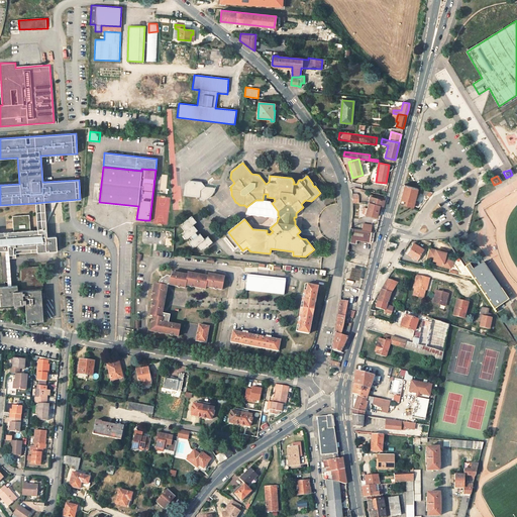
[(404,185),(417,188),(418,183),(414,182),(415,178),(410,177),(409,181),(405,180),(404,185)]
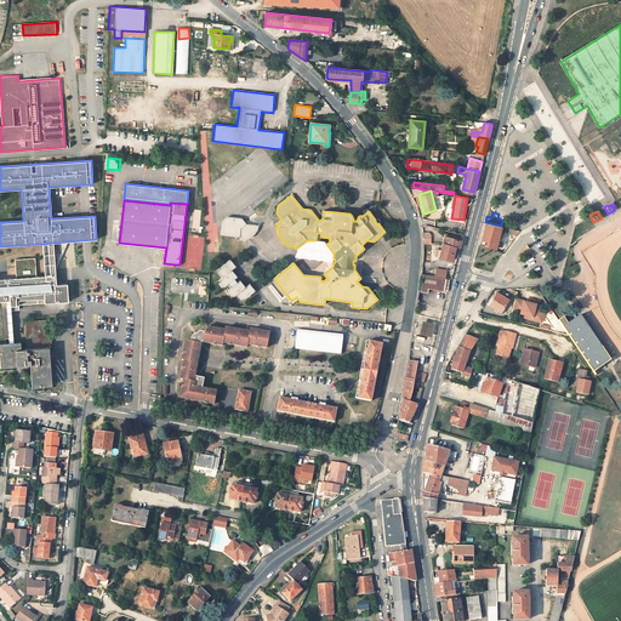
[(240,238),(240,241),(243,240),(246,240),(249,239),(251,238),(254,235),(255,233),(257,231),(258,226),(248,224),(243,218),(229,217),(223,222),(222,235),(240,238)]
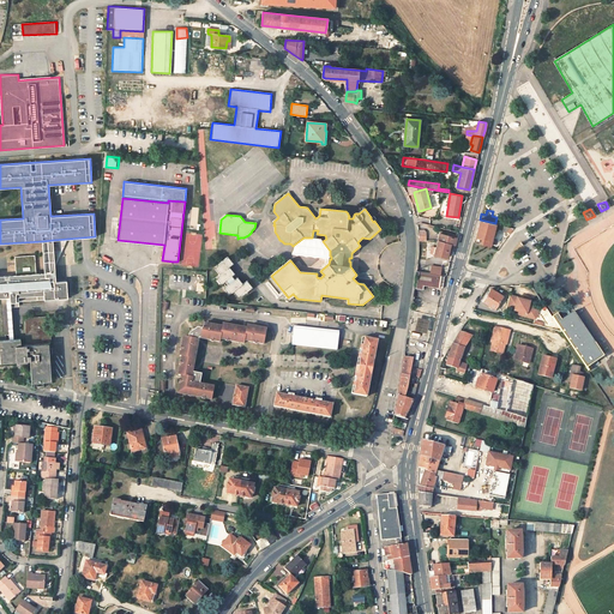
[(489,246),(495,227),(495,223),(480,220),(476,230),(474,241),(479,242),(489,246)]
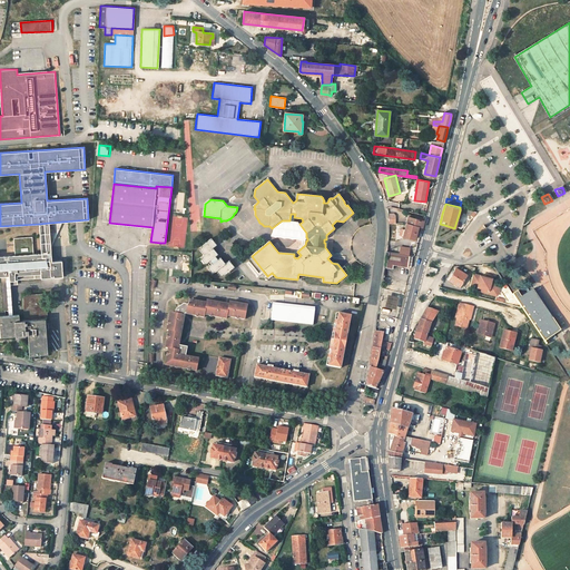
[(419,227),(422,227),(423,220),(408,216),(405,224),(419,227)]
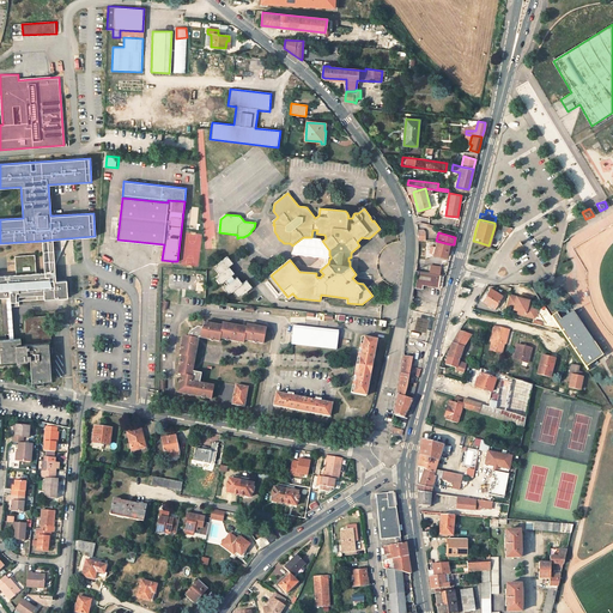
[(0,340),(6,340),(5,334),(13,334),(12,320),(11,320),(11,311),(11,307),(11,302),(19,302),(67,298),(66,280),(55,280),(53,240),(42,241),(44,272),(36,273),(35,255),(26,255),(26,256),(23,256),(23,255),(14,256),(16,274),(0,275),(0,340)]
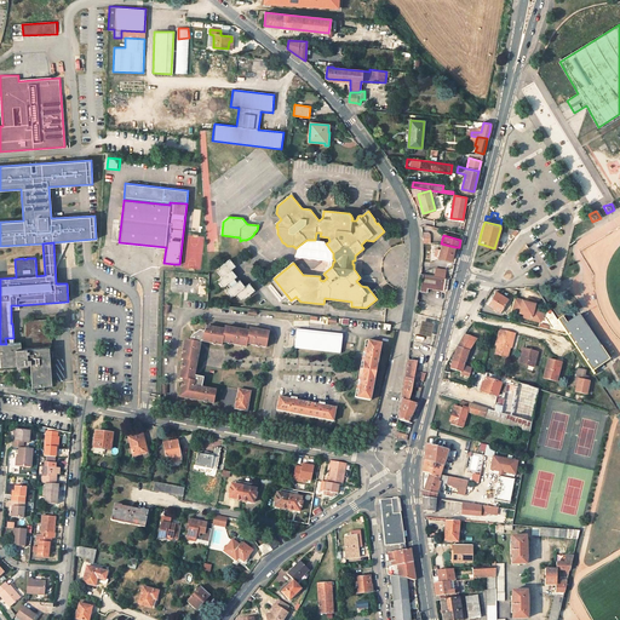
[(452,260),(455,247),(441,244),(437,257),(452,260)]
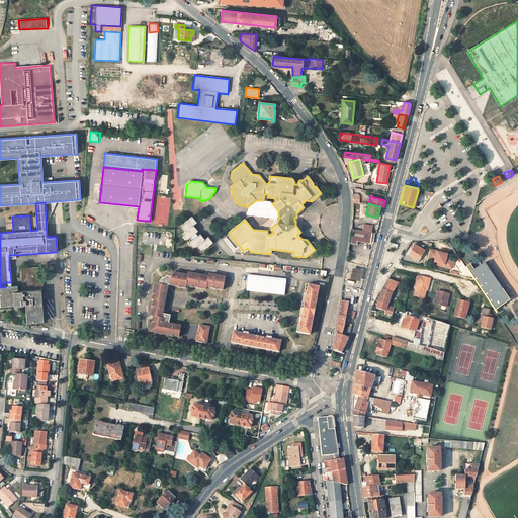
[(434,229),(448,221),(444,213),(430,221),(434,229)]
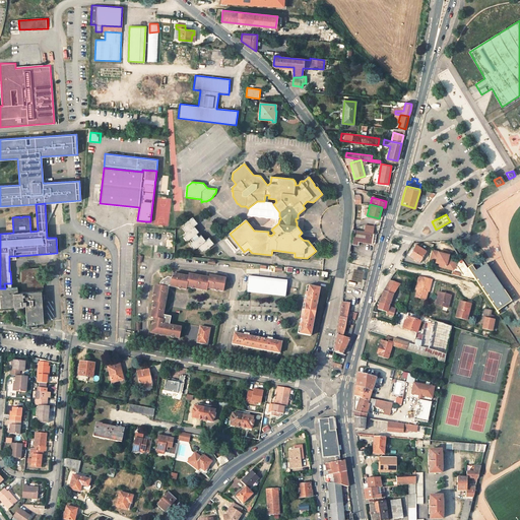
[(192,217),(183,225),(184,226),(182,228),(186,232),(184,234),(185,235),(183,237),(187,241),(189,240),(191,243),(189,244),(193,249),(195,247),(196,249),(198,247),(201,252),(203,250),(204,251),(213,244),(208,238),(205,241),(200,236),(198,237),(196,234),(198,233),(193,226),(197,223),(192,217)]
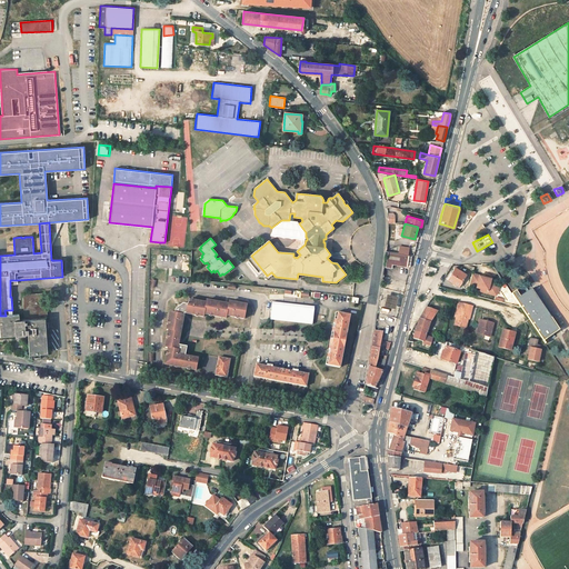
[(398,253),(388,251),(386,267),(392,268),(393,265),(407,267),(409,255),(407,255),(398,253)]
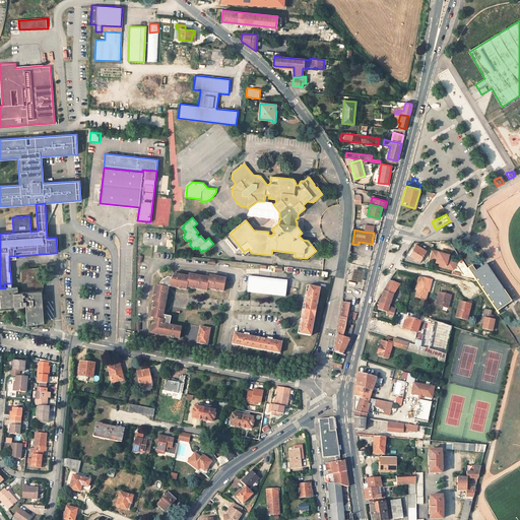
[(416,245),(409,255),(419,261),(426,251),(416,245)]
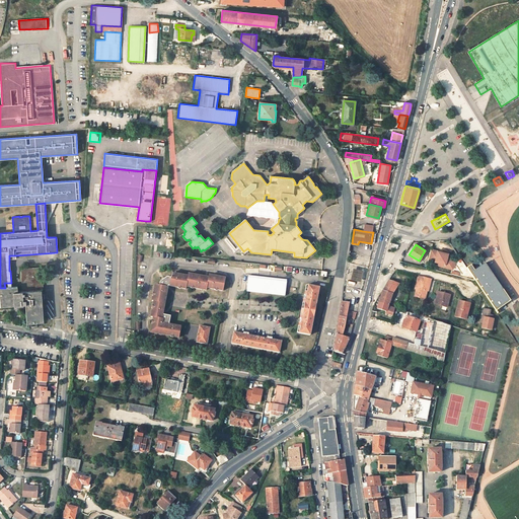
[(448,253),(431,249),(428,260),(439,263),(445,264),(444,267),(452,269),(455,260),(447,257),(448,253)]
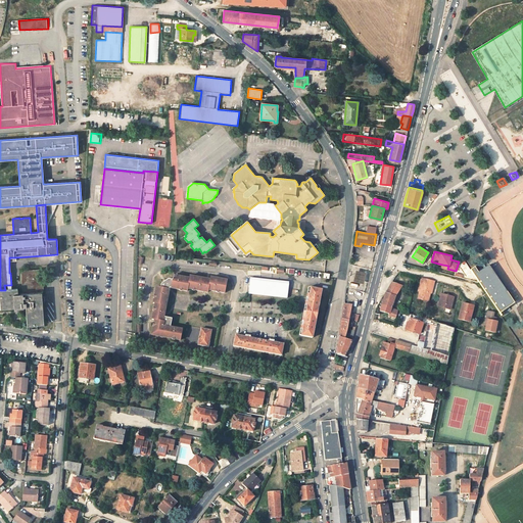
[(505,294),(507,293),(488,266),(486,268),(505,294)]
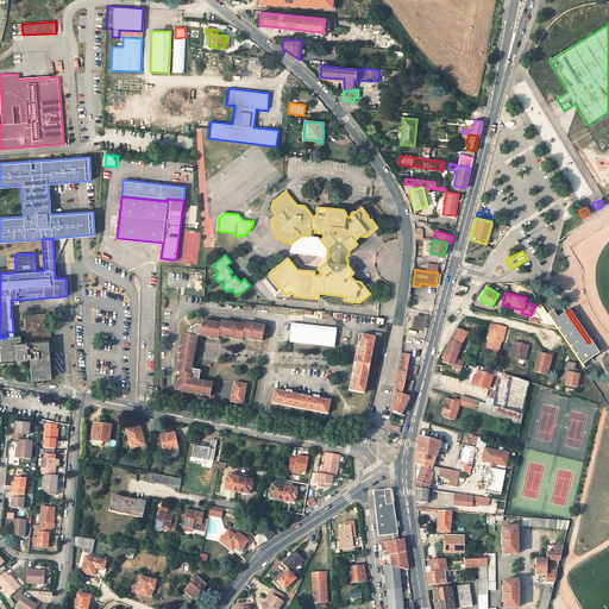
[(551,313),(548,315),(582,366),(585,364),(585,363),(598,355),(590,341),(588,343),(566,312),(557,318),(556,319),(553,315),(552,315),(551,313)]
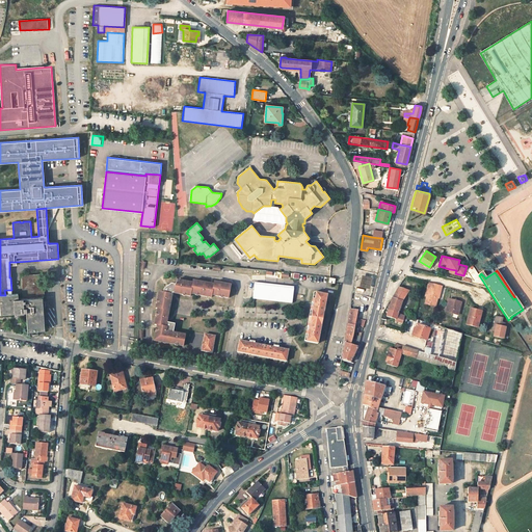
[(45,297),(43,274),(21,275),(23,298),(18,299),(18,294),(5,295),(0,295),(0,314),(25,313),(27,331),(44,330),(42,297),(45,297)]
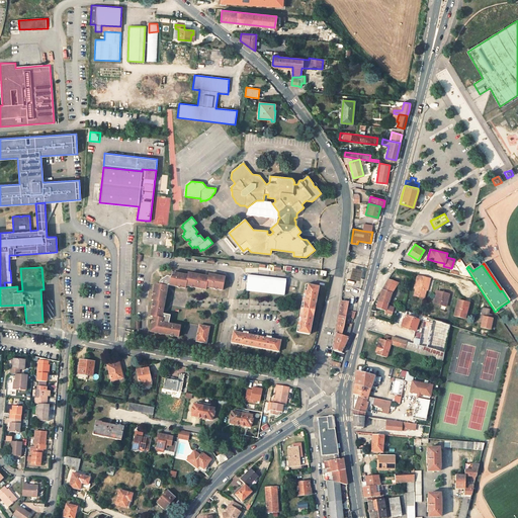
[(363,270),(352,267),(350,278),(360,281),(363,270)]
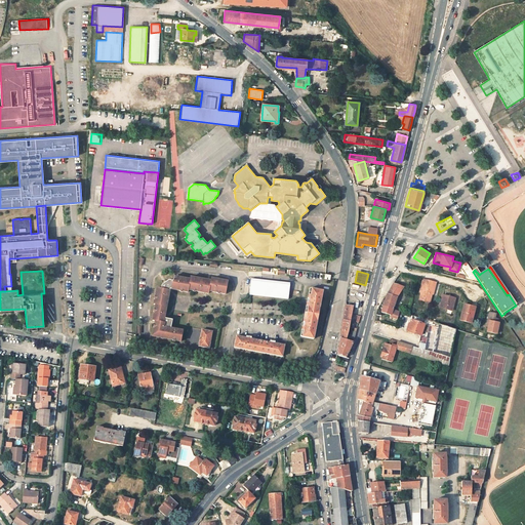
[(220,293),(226,293),(228,282),(219,281),(215,280),(211,279),(211,281),(203,280),(203,281),(199,280),(199,279),(191,277),(190,280),(184,278),(184,276),(175,274),(173,281),(169,280),(163,284),(162,288),(158,288),(156,295),(158,296),(157,300),(155,299),(154,304),(156,305),(155,309),(157,309),(156,313),(155,313),(153,320),(156,321),(155,324),(157,324),(156,328),(154,328),(153,335),(180,340),(183,330),(170,328),(172,319),(164,317),(165,314),(164,314),(165,310),(168,297),(167,297),(168,292),(169,293),(169,288),(171,287),(180,289),(180,287),(185,288),(184,289),(189,290),(189,288),(193,289),(193,287),(197,288),(197,289),(209,292),(209,289),(217,291),(217,289),(221,290),(220,293)]
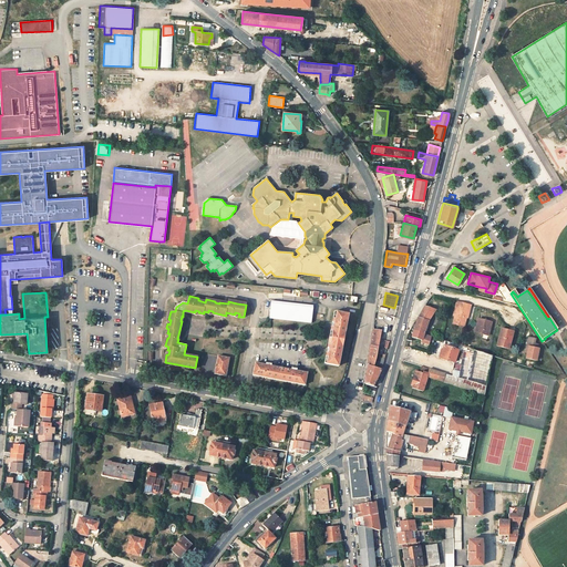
[(313,306),(271,301),(269,318),(311,323),(313,306)]
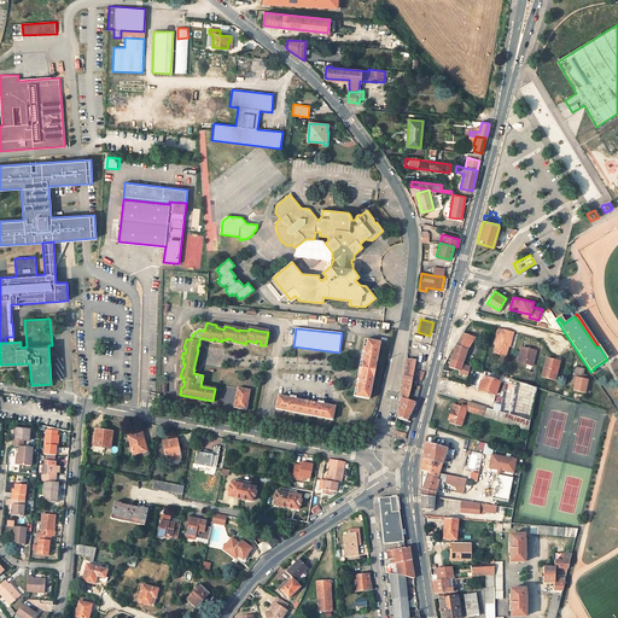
[(497,336),(495,344),(493,354),(505,356),(507,347),(509,338),(507,337),(508,332),(497,328),(496,334),(497,336)]
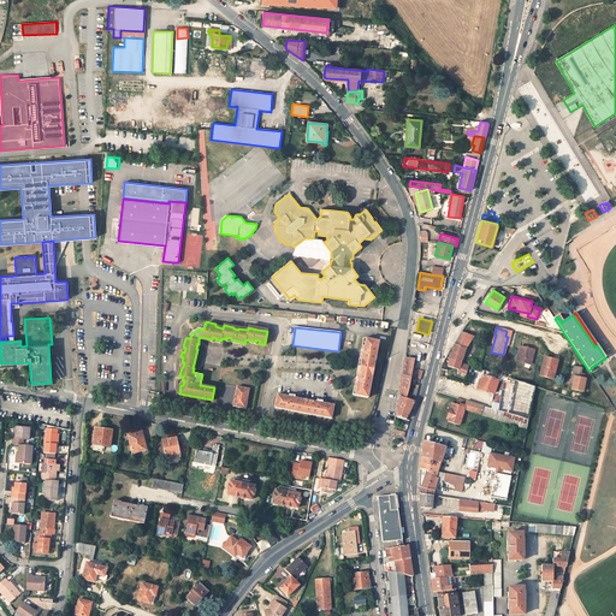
[(454,345),(449,360),(461,363),(466,349),(471,343),(474,336),(462,332),(457,339),(454,345)]
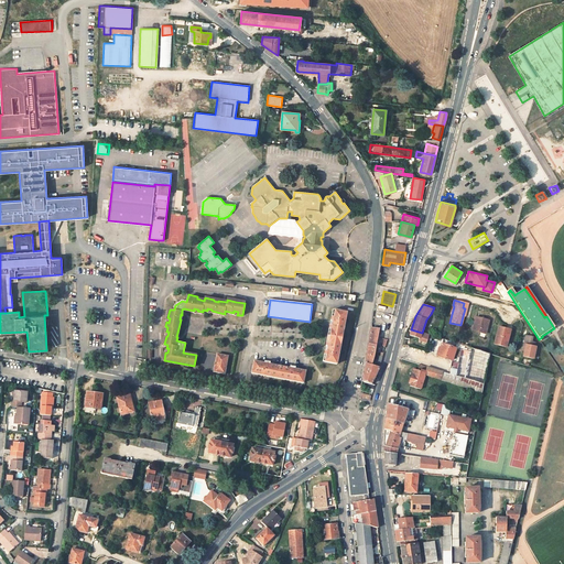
[(347,313),(335,311),(333,322),(332,321),(331,325),(332,326),(328,347),(326,347),(325,351),(327,351),(325,362),(337,365),(347,313)]
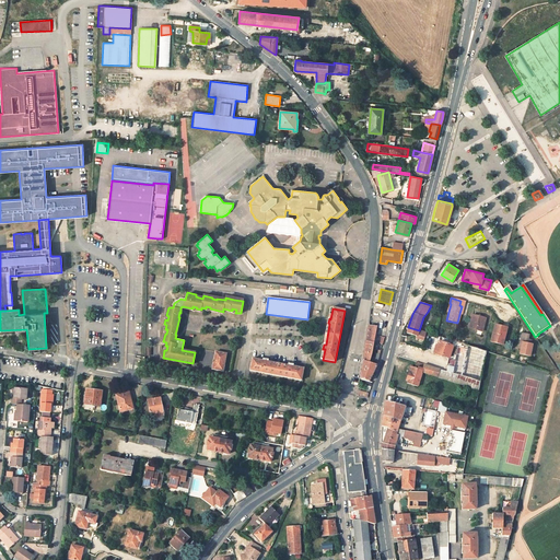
[(471,315),(468,328),(482,331),(486,318),(471,315)]
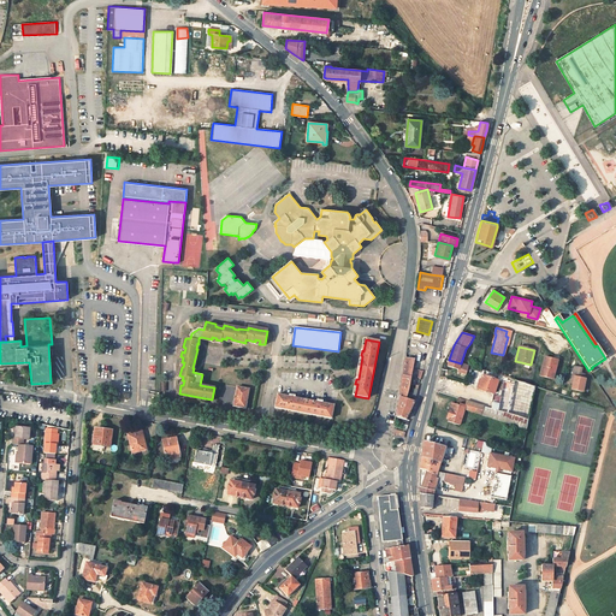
[(544,357),(539,375),(552,379),(557,361),(544,357)]
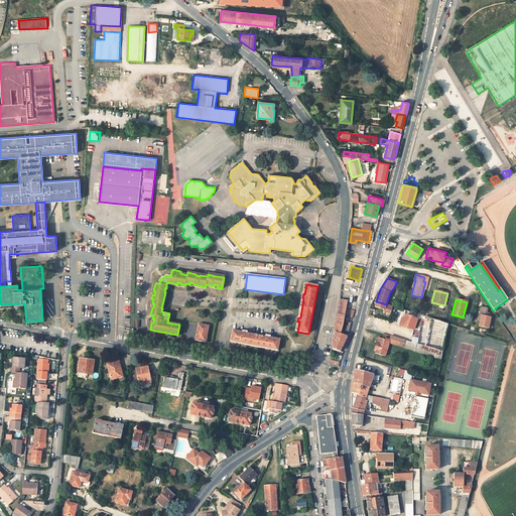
[(347,301),(340,300),(338,314),(345,316),(347,301)]
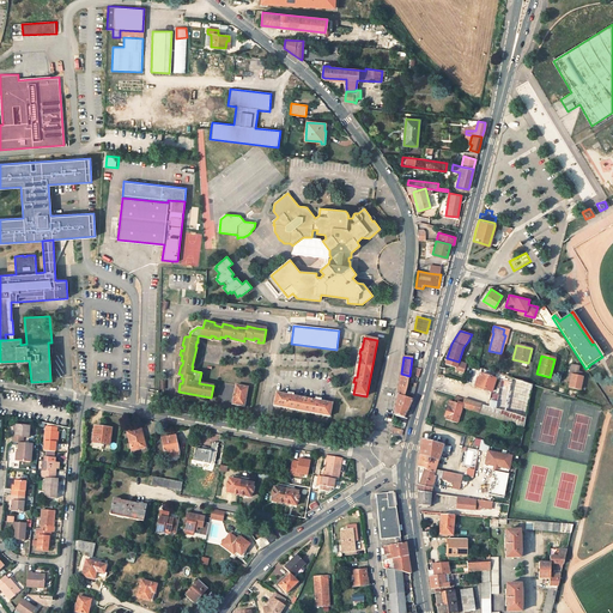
[(459,362),(447,358),(445,364),(456,368),(455,368),(468,372),(471,365),(459,362)]
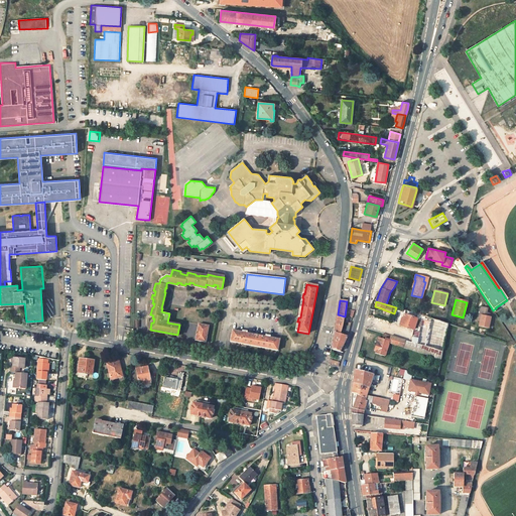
[(481,306),(479,315),(480,315),(479,321),(478,326),(488,328),(490,317),(489,316),(489,313),(485,312),(486,307),(481,306)]
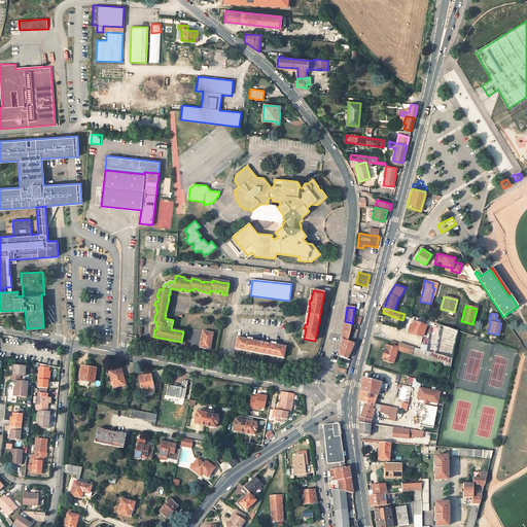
[(453,360),(458,330),(415,317),(410,332),(423,337),(426,325),(431,327),(426,351),(453,360)]
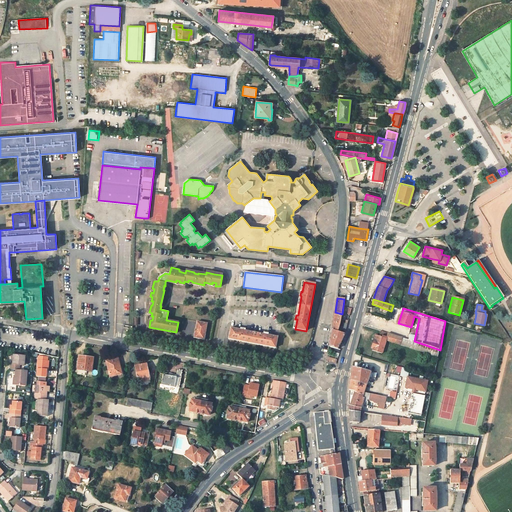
[(340,320),(342,314),(335,312),(333,322),(340,323),(340,320)]
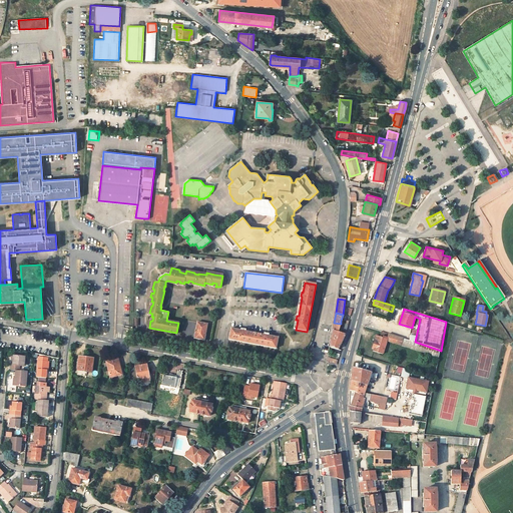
[(207,324),(197,322),(194,338),(204,340),(207,324)]
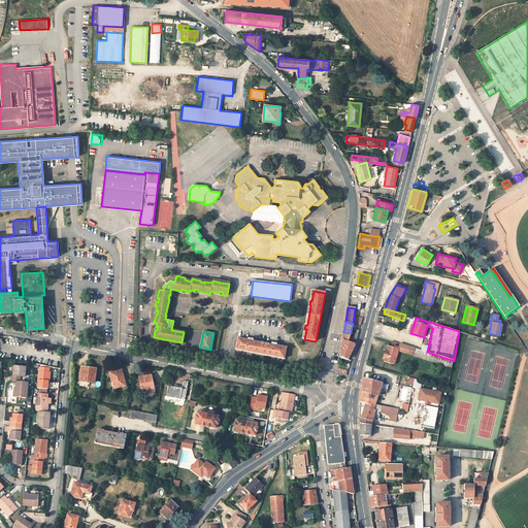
[(284,358),(286,348),(275,345),(276,343),(271,343),(271,344),(253,340),(253,339),(248,338),(248,340),(238,338),(235,349),(284,358)]
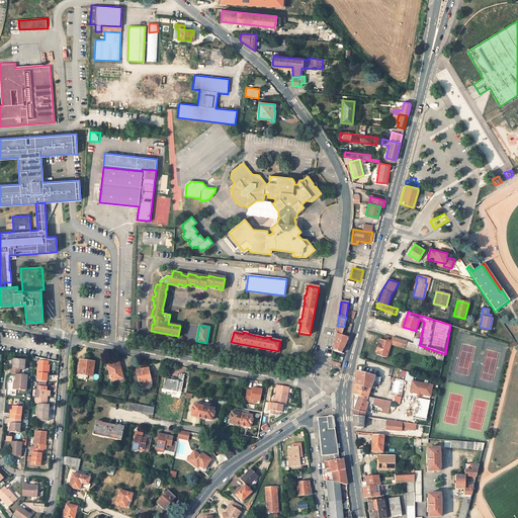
[(336,334),(333,351),(341,352),(344,347),(347,341),(349,337),(345,336),(342,335),(336,334)]
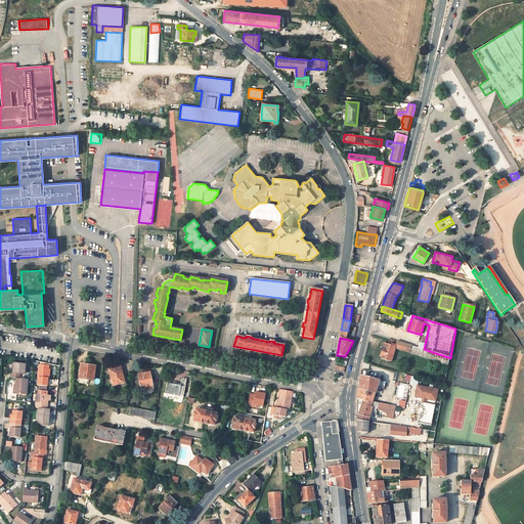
[(395,348),(448,365),(450,358),(424,349),(390,339),(388,344),(384,343),(380,357),(381,357),(381,359),(390,362),(395,348)]
